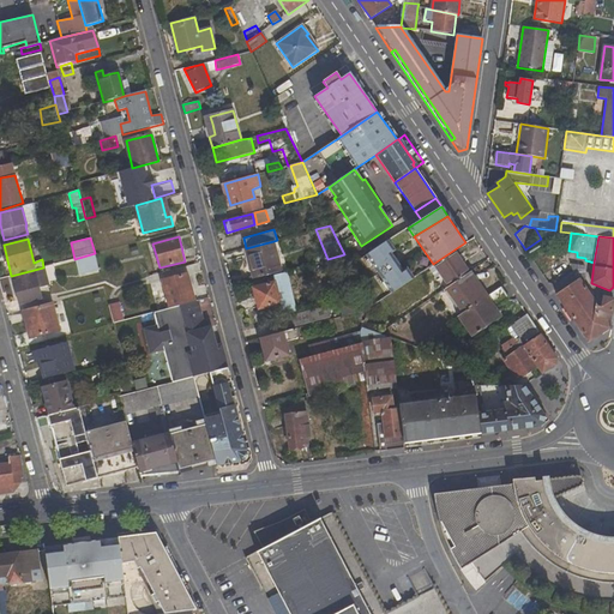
[(250,264),(253,280),(282,271),(274,241),(246,248),(250,264)]
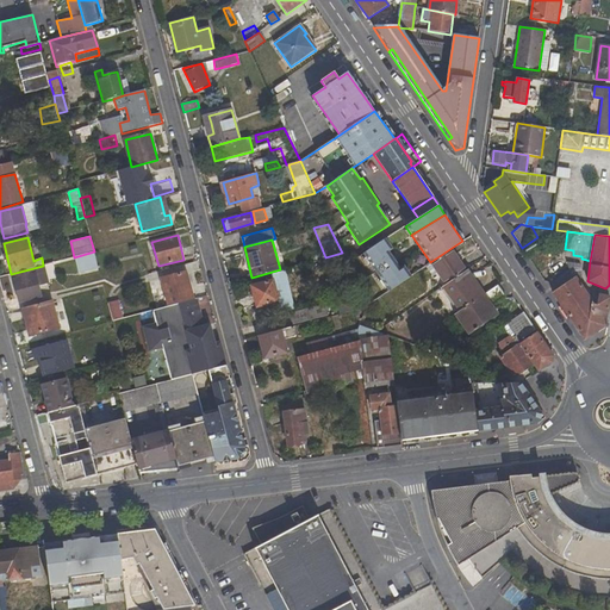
[(362,254),(388,291),(410,277),(403,267),(399,269),(394,263),(392,266),(387,260),(391,257),(386,253),(390,249),(384,240),(362,254)]
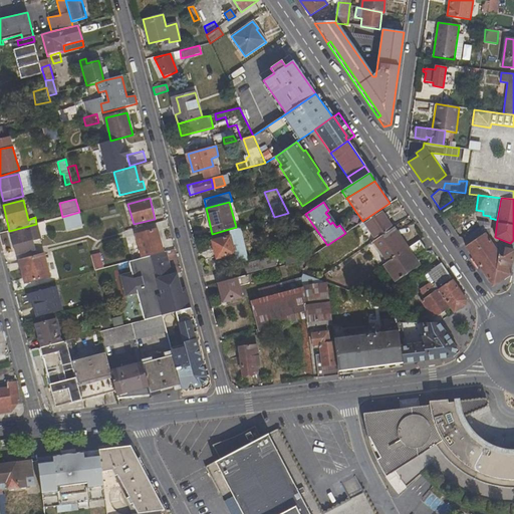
[(374,240),(393,227),(380,209),(362,221),(374,240)]
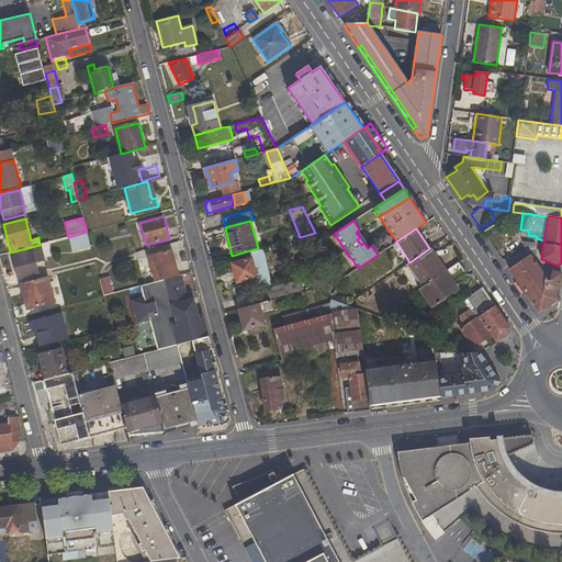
[(70,246),(89,240),(87,232),(68,237),(70,246)]
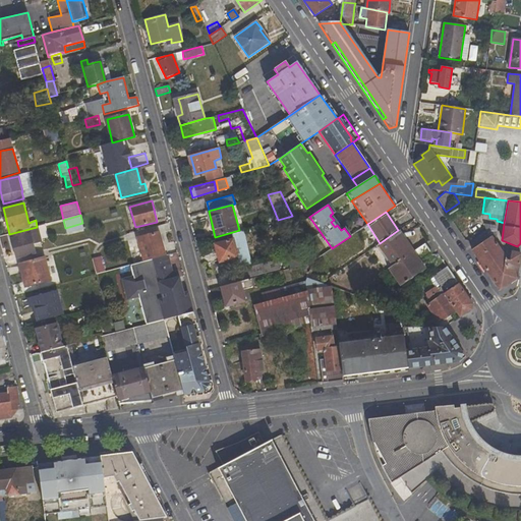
[(363,228),(375,246),(380,243),(367,224),(363,228)]
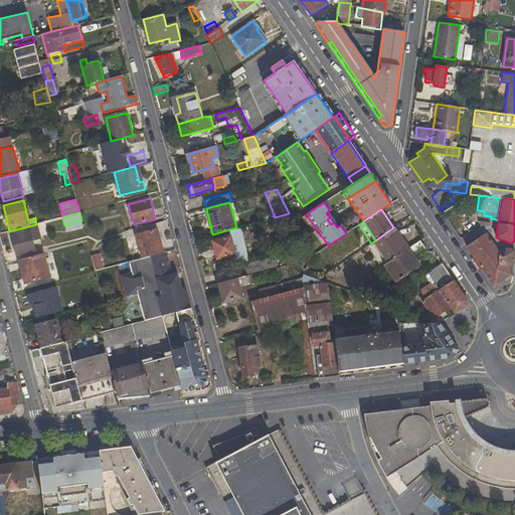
[(466,246),(493,287),(512,275),(514,250),(503,249),(498,251),(491,241),(490,223),(478,221),(481,227),(464,238),(469,245),(466,246)]
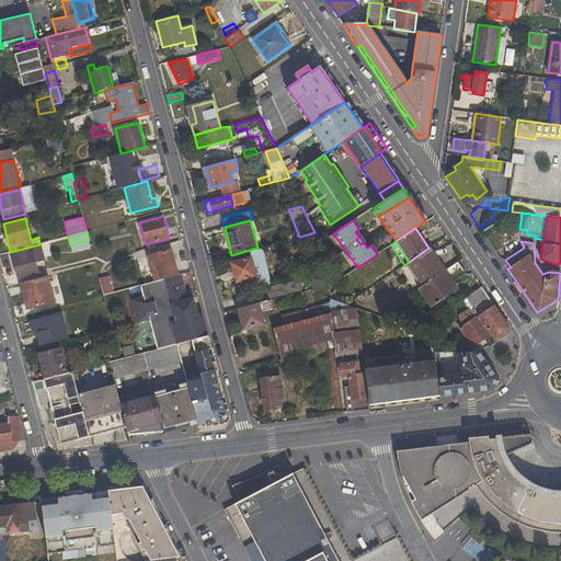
[(50,249),(49,242),(39,244),(10,252),(18,277),(22,276),(23,278),(38,274),(37,272),(39,271),(34,253),(50,249)]
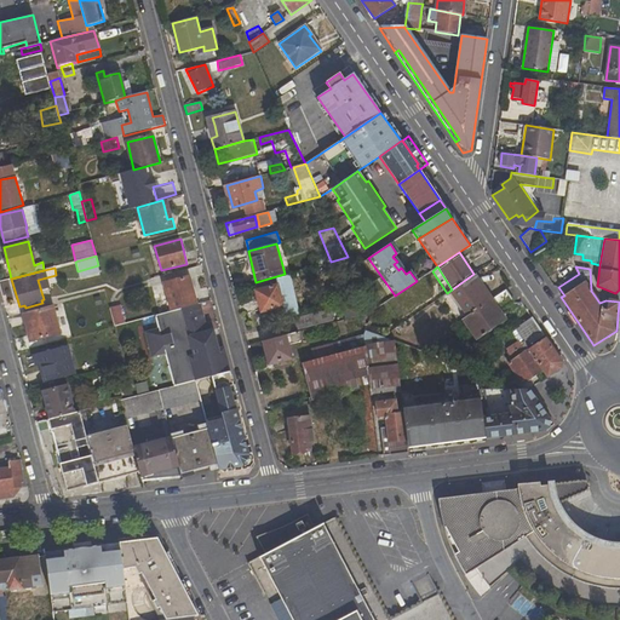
[(452,290),(469,314),(491,298),(474,274),(452,290)]
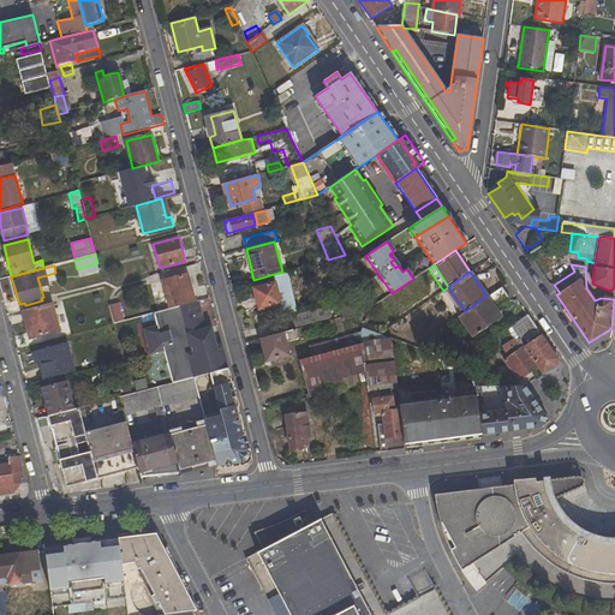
[(184,275),(162,281),(169,309),(196,302),(191,284),(187,285),(184,275)]
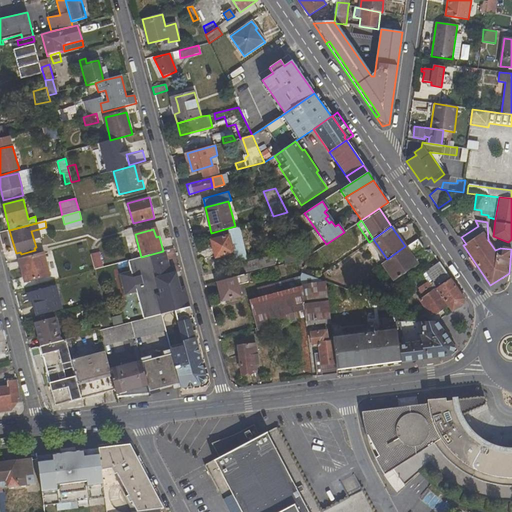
[(216,257),(233,253),(229,236),(211,240),(216,257)]
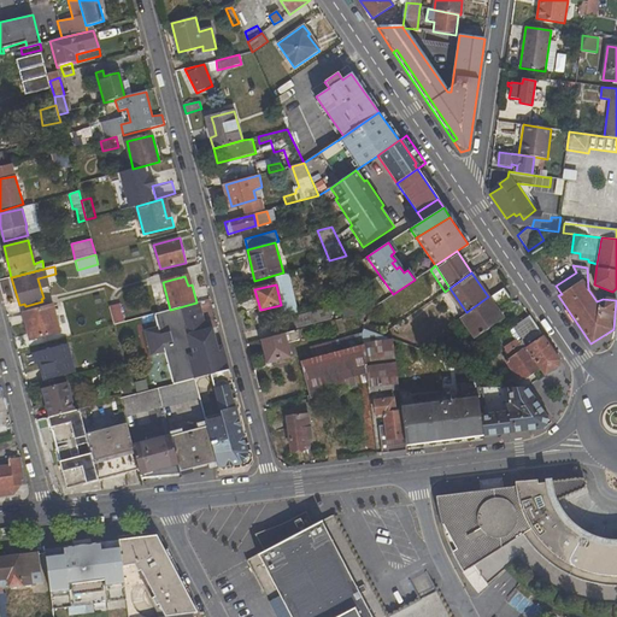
[(445,292),(460,316),(463,315),(466,312),(450,288),(445,292)]
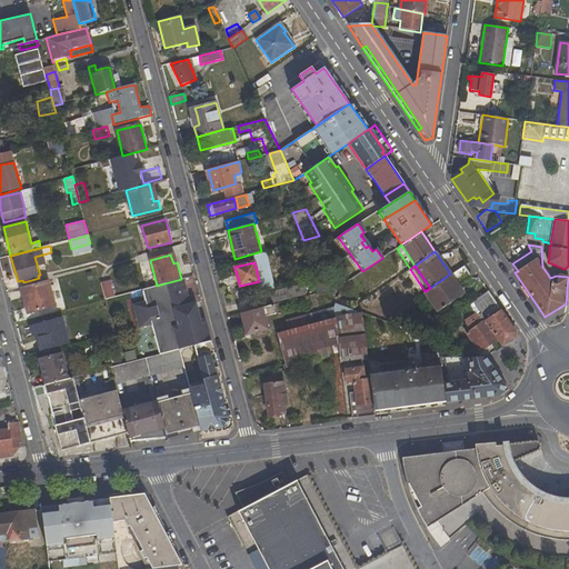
[(459,287),(471,277),(463,266),(450,273),(430,288),(427,290),(435,301),(432,303),(438,311),(463,293),(459,287)]
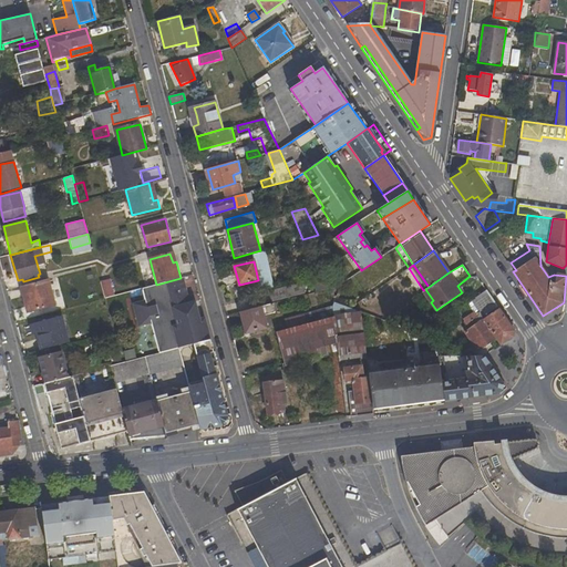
[(158,353),(178,349),(210,340),(204,318),(199,319),(194,301),(188,302),(187,298),(186,291),(182,292),(179,286),(184,285),(182,278),(181,278),(156,285),(142,289),(145,300),(132,303),(138,328),(151,325),(158,353)]
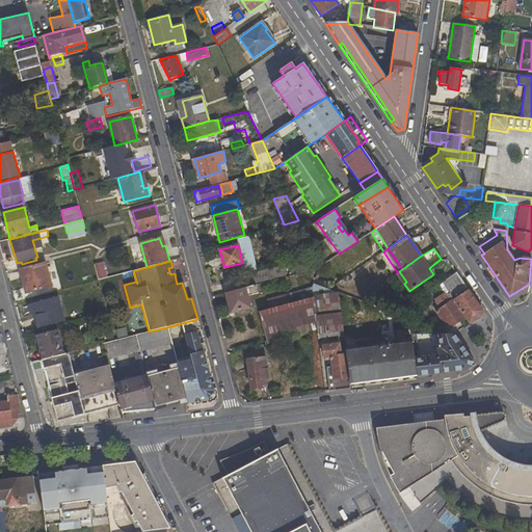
[(25,293),(52,286),(47,262),(20,270),(25,293)]
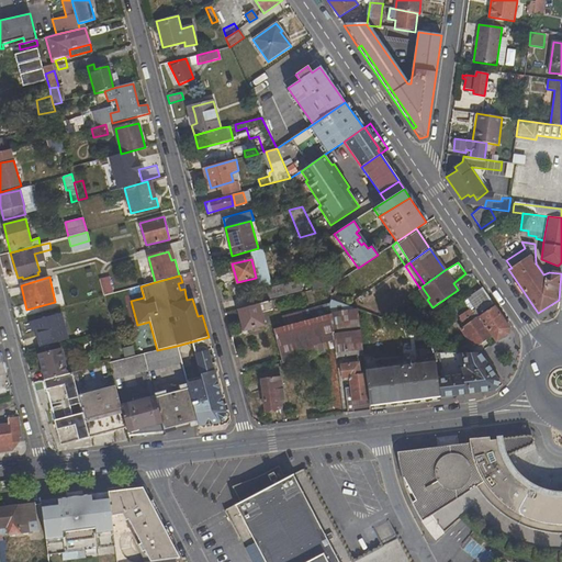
[(100,279),(103,295),(114,293),(110,277),(100,279)]
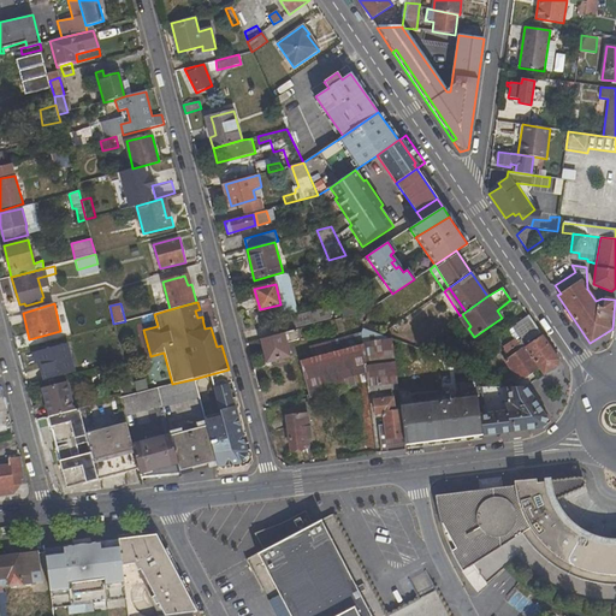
[(100,325),(110,323),(106,307),(96,309),(100,325)]
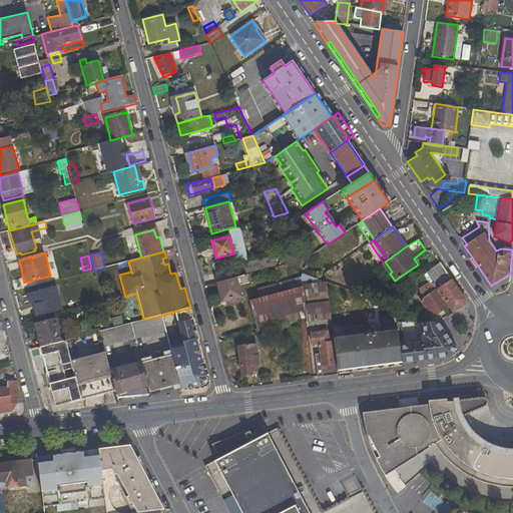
[(246,273),(276,266),(274,255),(244,264),(246,273)]
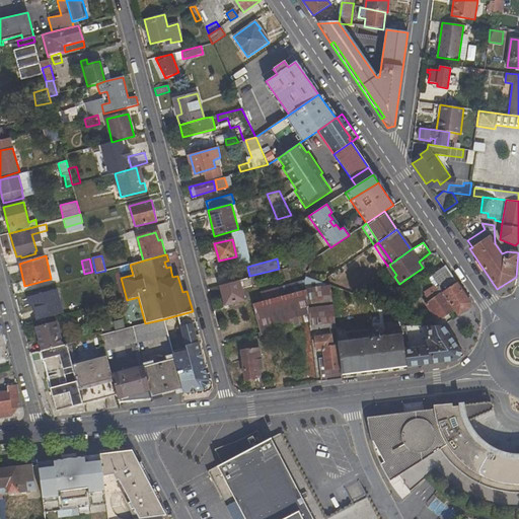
[(443,263),(429,273),(431,276),(445,266),(443,263)]
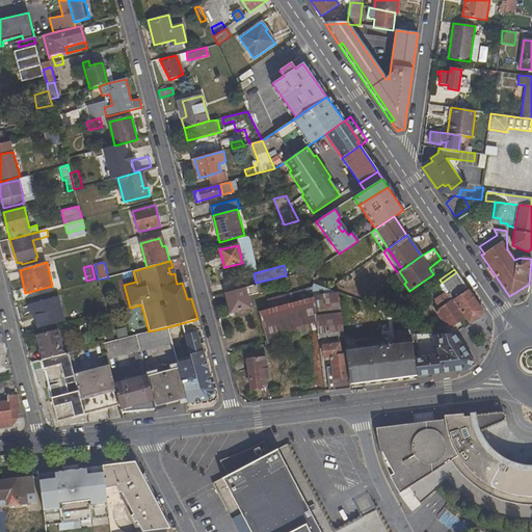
[(399,271),(397,272),(395,274),(402,285),(404,284),(406,282),(399,271)]
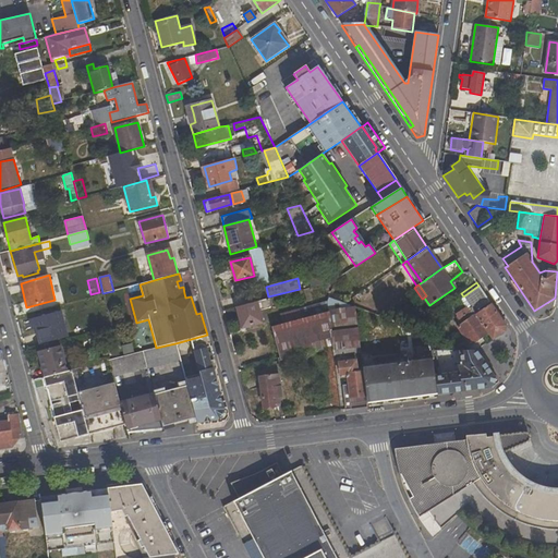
[(495,344),(511,334),(478,286),(463,296),(469,305),(455,314),(461,323),(456,326),(470,346),(487,334),(490,338),(495,344)]
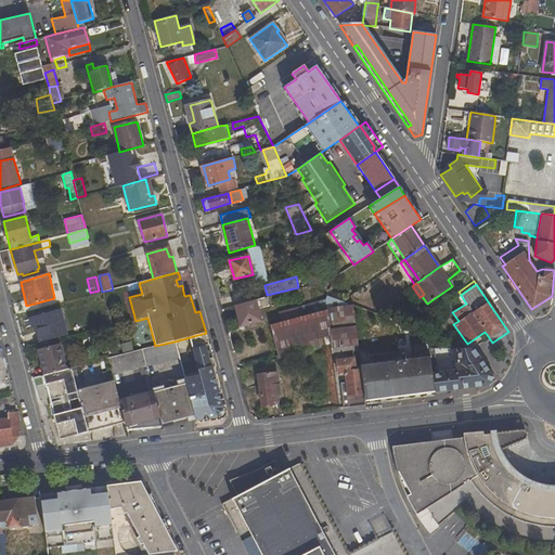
[(331,349),(358,346),(353,306),(345,301),(326,295),(323,300),(319,312),(281,322),(270,325),(279,358),(331,345),(331,349)]
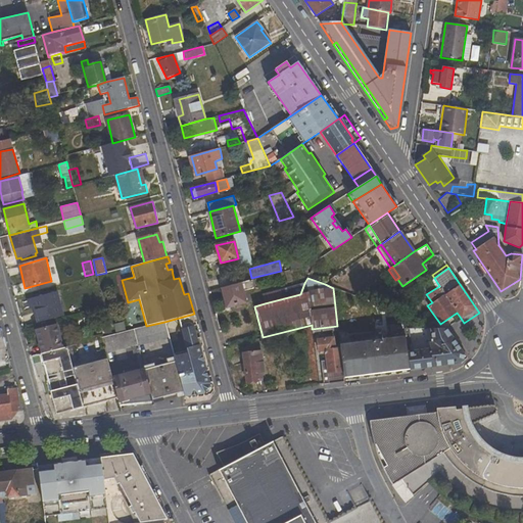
[(243,291),(254,288),(252,280),(222,288),(227,307),(239,304),(244,302),(246,301),(243,291)]
